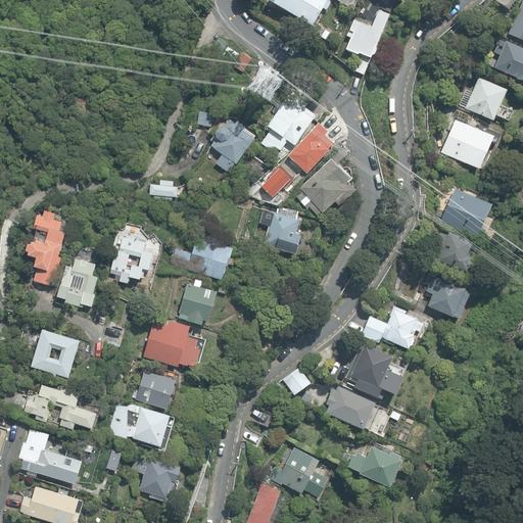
[(269,0),(269,2),(313,27),(323,8),(327,10),(331,3),(328,1),(328,0),(269,0)]
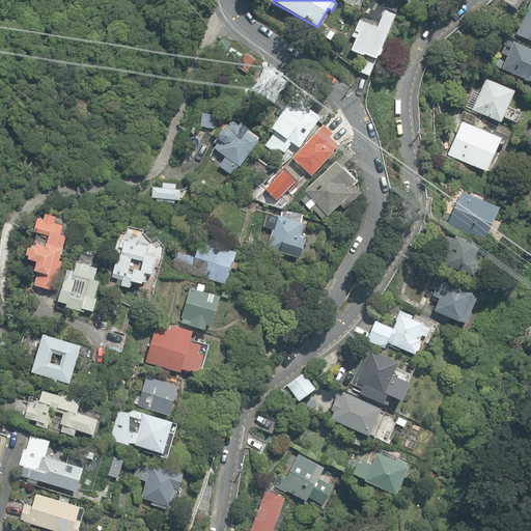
[(386,0),(384,7),(394,11),(397,2),(390,0),(386,0)]
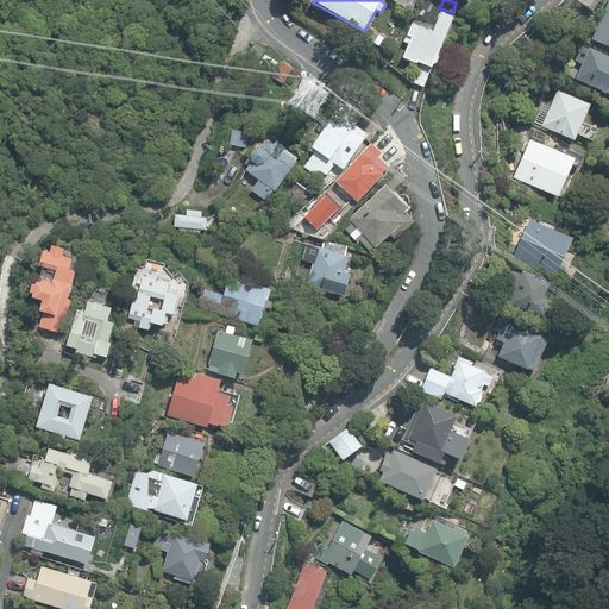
[(608,0),(592,39),(604,44),(603,46),(608,48),(608,0)]
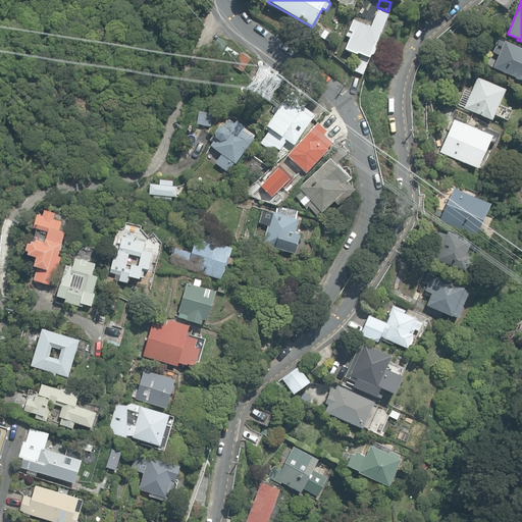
[(353,70),(363,74),(388,15),(377,10),(370,27),(353,19),(346,37),(350,38),(345,50),(358,55),(358,54),(359,54),(353,70)]
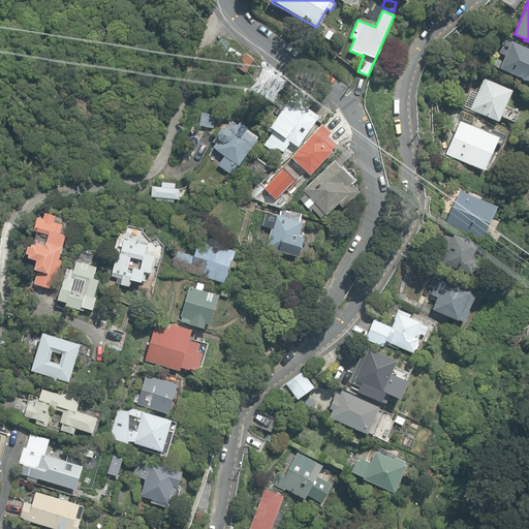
[(322,36),(332,42),(337,35),(328,29),(322,36)]
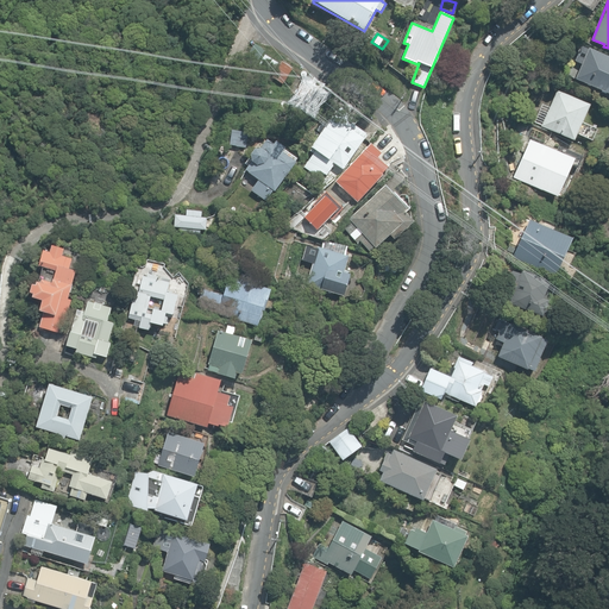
[(245,60),(256,67),(265,51),(255,44),(245,60)]
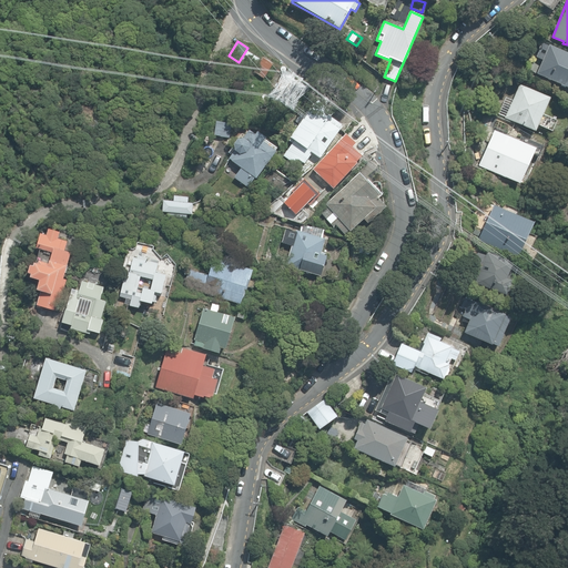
[(543,60),(536,74),(567,88),(567,51),(550,43),(548,48),(541,44),(536,57),(543,60)]
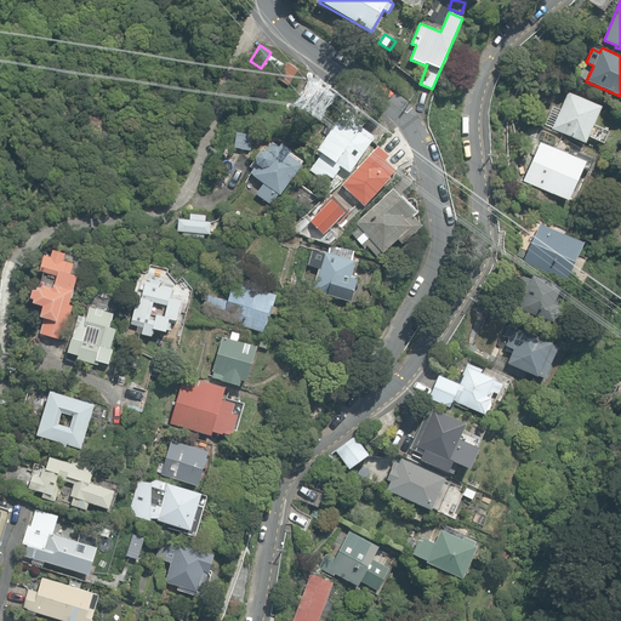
[(278,80),(290,87),(300,72),(289,63),(278,80)]
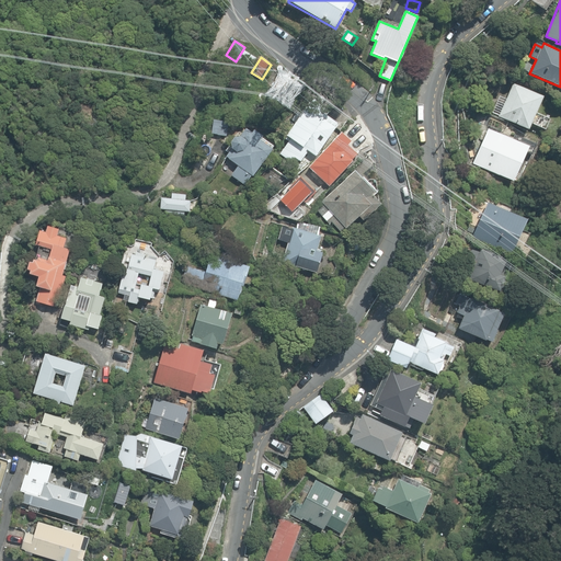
[(266,84),(282,93),(292,77),(282,71),(278,76),(274,72),(266,84)]
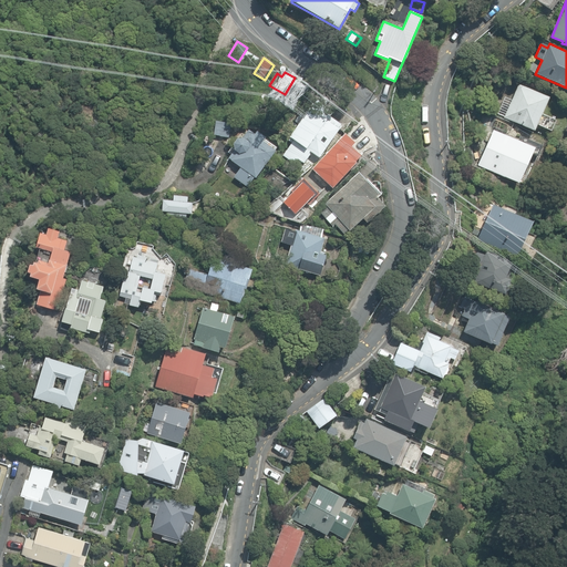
[(504,119),(534,132),(549,99),(518,84),(512,101),(505,98),(497,114),(504,117),(504,119)]
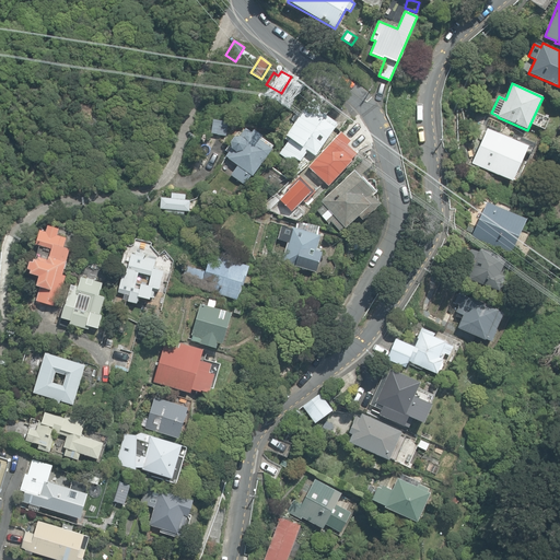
[(280,154),(296,165),(300,161),(301,162),(308,152),(316,158),(336,128),(335,128),(338,124),(323,113),(325,111),(312,98),(310,105),(307,108),(288,137),(291,139),(280,154)]
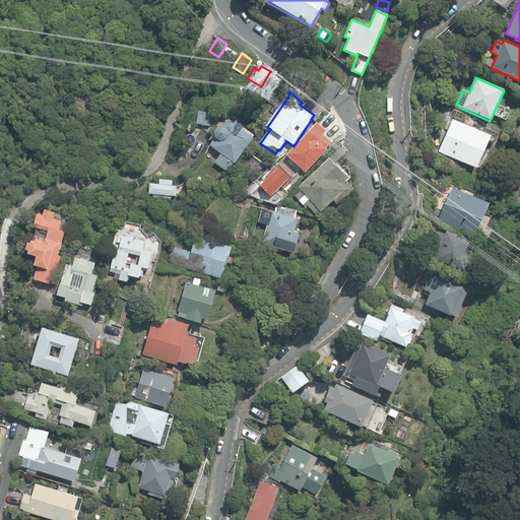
[(196,124),(211,127),(212,120),(211,119),(212,113),(198,112),(196,124)]
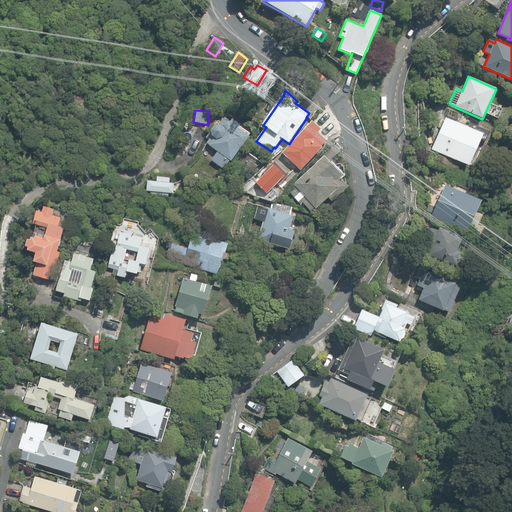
[(230,161),(231,162),(249,137),(238,129),(241,125),(232,119),(231,122),(226,118),(221,125),(214,126),(211,131),(212,136),(212,137),(211,136),(208,140),(209,141),(207,144),(216,151),(211,160),(224,170),(230,161)]
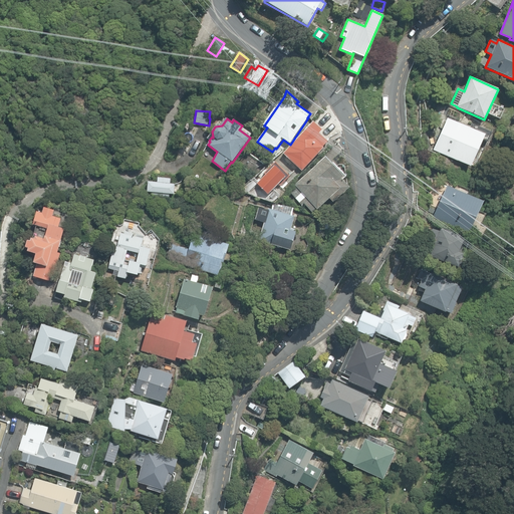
[(433,150),(470,167),(484,135),(447,118),(433,150)]
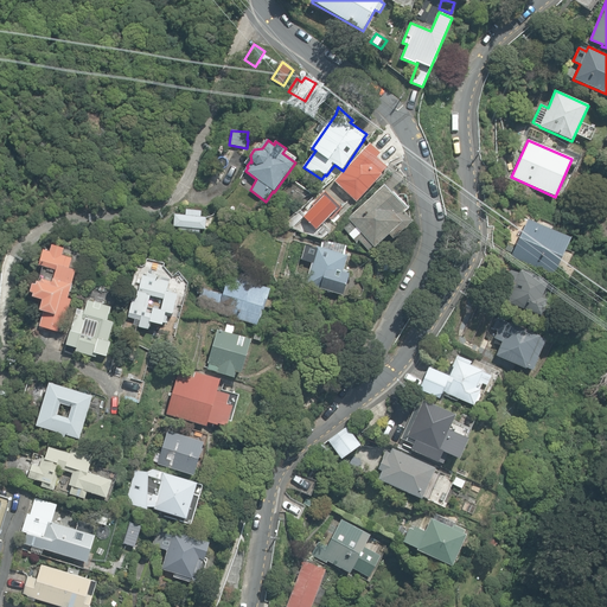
[(342,189),(357,203),(383,174),(382,173),(387,167),(377,158),(379,154),(369,145),(364,151),(364,149),(336,180),(334,179),(326,189),(336,196),(342,189)]
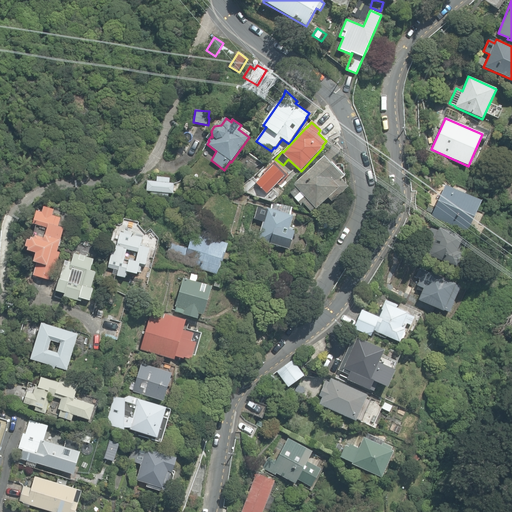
[(303,203),(311,212),(315,208),(316,209),(328,198),(332,202),(348,187),(340,178),(342,176),(325,157),(294,184),(295,186),(288,192),(300,205),(303,203)]
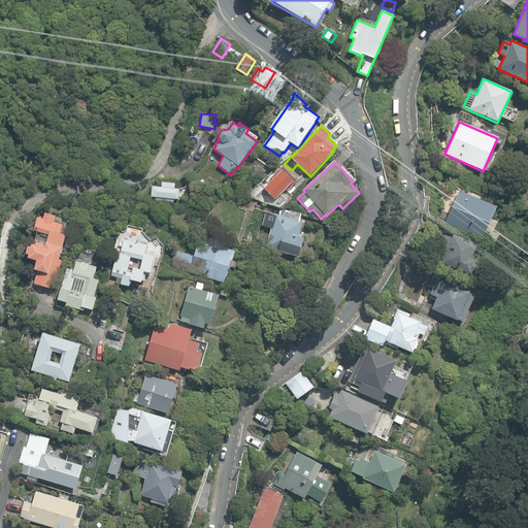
[(164,201),(174,202),(174,199),(178,200),(179,190),(175,189),(175,184),(162,183),(162,188),(153,187),(152,197),(164,199),(164,201)]
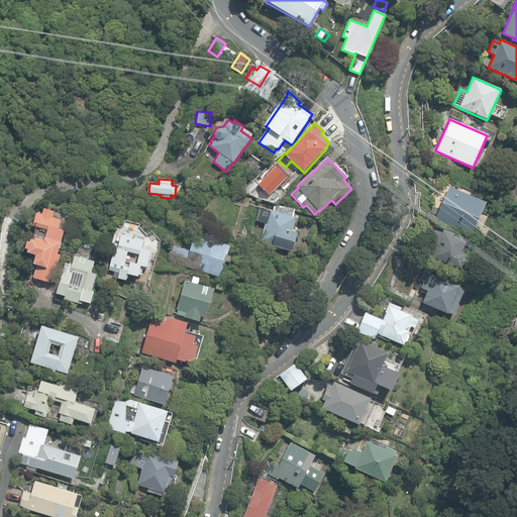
[(434,219),(471,234),(485,203),(448,187),(442,201),(440,200),(438,204),(440,205),(434,219)]
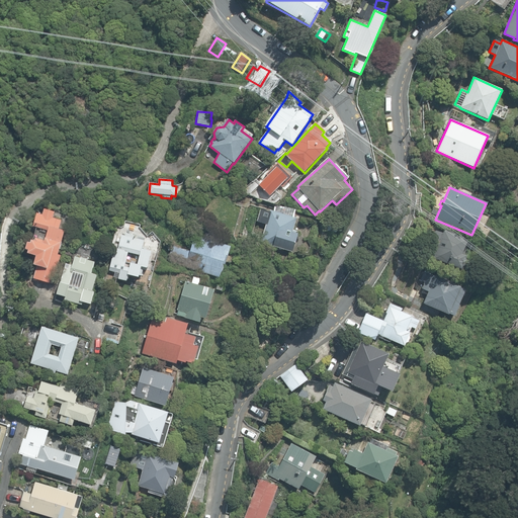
[(274,247),(292,252),(298,234),(297,234),(298,232),(293,230),(297,218),(293,217),(295,210),(280,206),(278,212),(270,210),(270,212),(263,210),(260,222),(266,224),(260,244),(274,248),(274,247)]
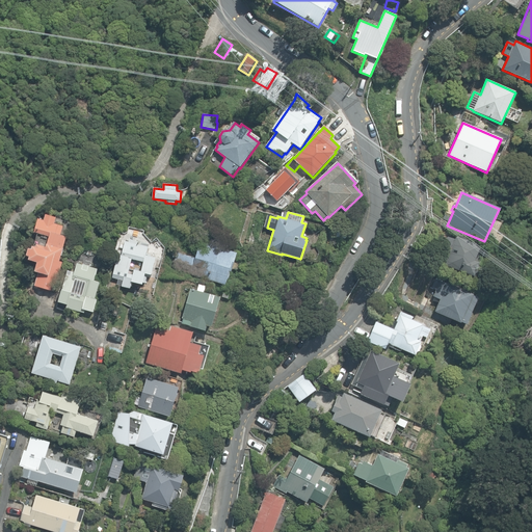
[(52,291),(55,292),(63,263),(60,262),(68,237),(61,236),(64,227),(55,224),(57,218),(47,215),(45,221),(38,219),(34,233),(50,237),(48,245),(47,244),(46,247),(37,245),(36,248),(33,247),(32,250),(29,249),(28,257),(30,257),(29,261),(38,263),(35,272),(38,273),(35,286),(37,287),(36,288),(51,292),(52,291)]
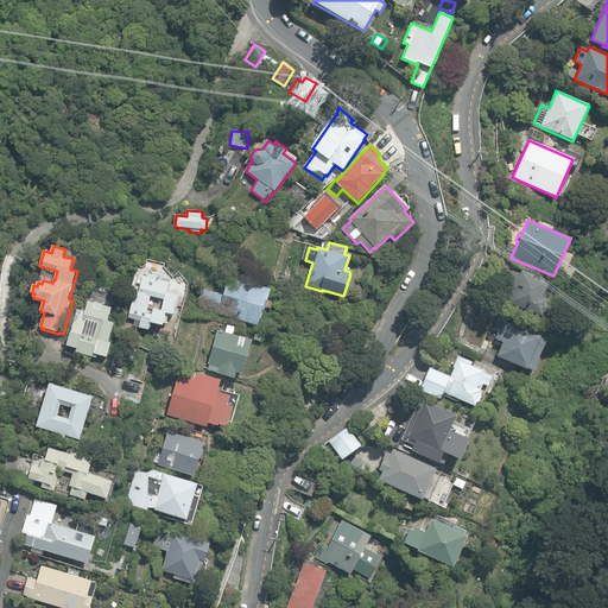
[(508,304),(542,316),(543,312),(546,312),(548,306),(546,304),(548,301),(543,298),(549,280),(521,271),(520,273),(511,271),(500,299),(508,303),(508,304)]
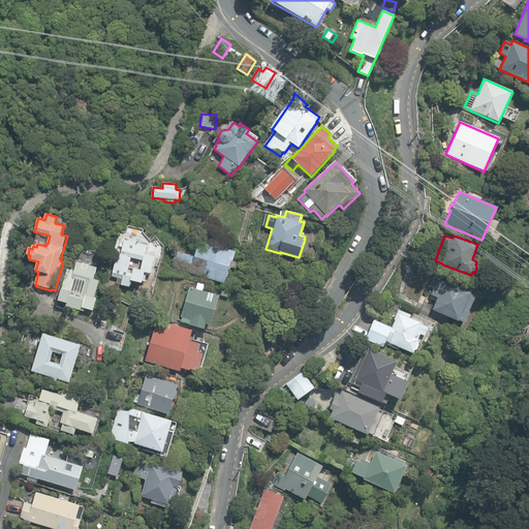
[(172,268),(224,283),(227,272),(230,272),(236,252),(224,249),(226,243),(210,238),(209,243),(199,241),(193,256),(177,251),(172,268)]
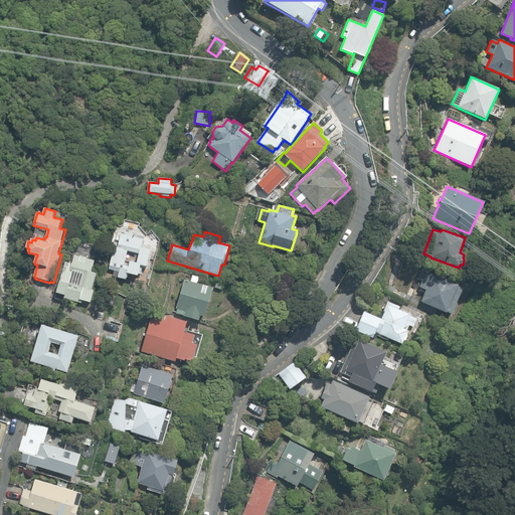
[(109,270),(115,271),(114,276),(119,277),(118,278),(127,280),(128,274),(138,276),(139,274),(141,275),(142,269),(146,270),(151,249),(142,247),(144,239),(137,237),(138,235),(128,232),(127,235),(122,233),(119,242),(113,240),(111,246),(114,247),(109,270)]
